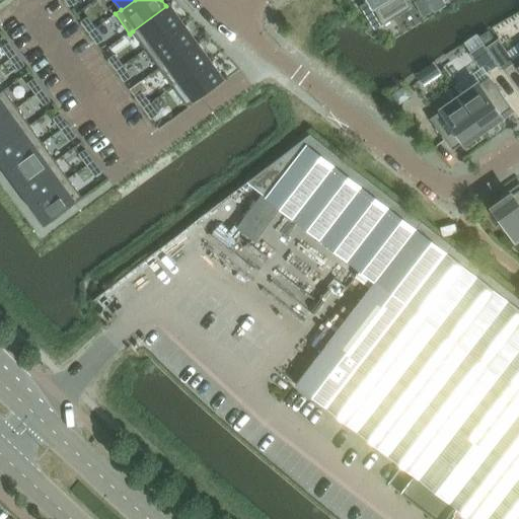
[(368,0),(369,2),(360,7),(374,30),(383,24),(412,8),(405,0),(368,0)]
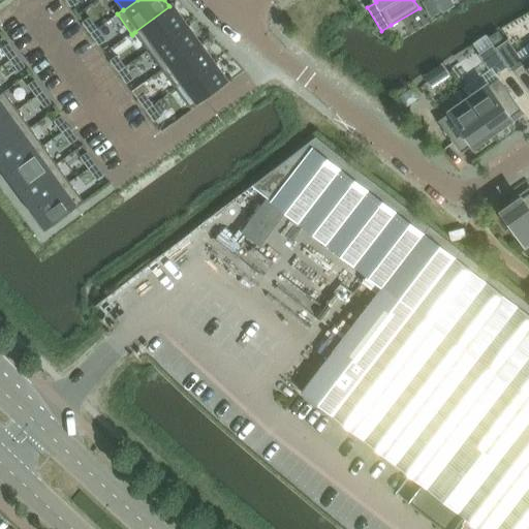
[(440,12),(432,0),(427,0),(422,3),(431,19),(440,12)]
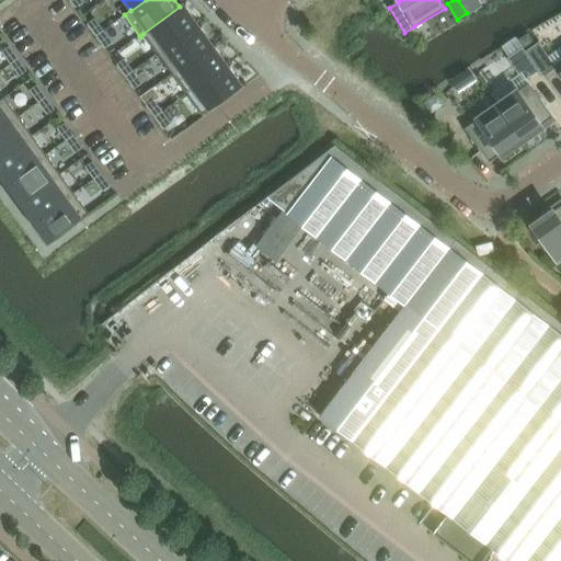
[(157,54),(197,24),(183,4),(182,3),(179,6),(180,7),(142,34),(144,34),(157,54)]
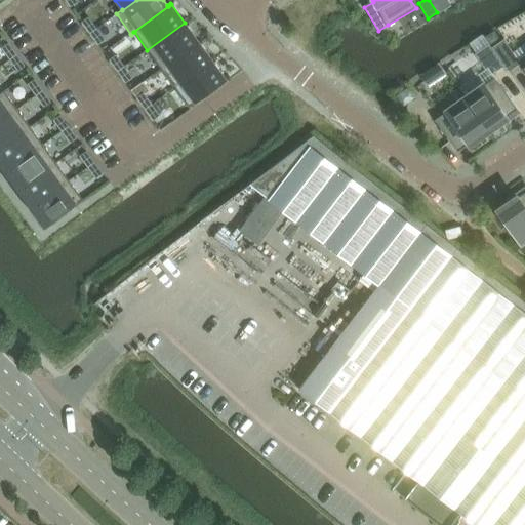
[(90,34),(96,29),(89,18),(82,24),(83,24),(90,34)]
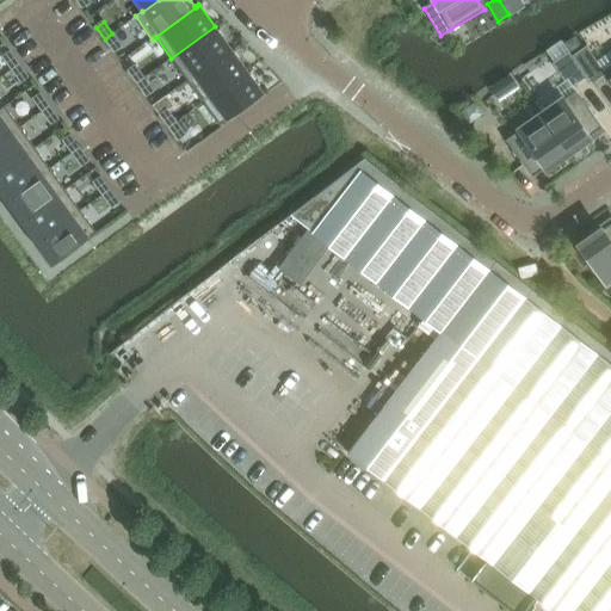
[(187,81),(232,49),(215,26),(171,59),(187,81)]
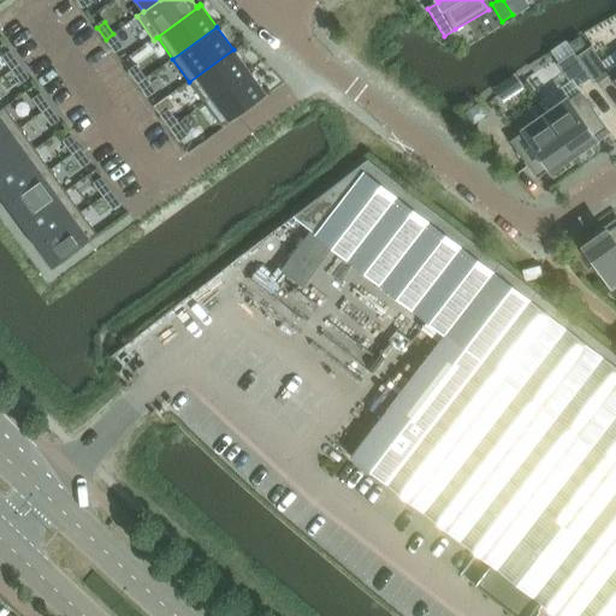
[(113,34),(106,40),(114,52),(123,46),(113,34)]
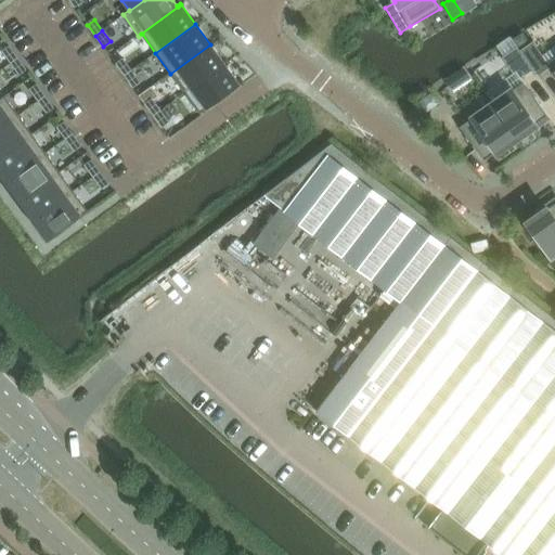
[(532,42),(520,51),(538,76),(550,67),(549,65),(532,42)]
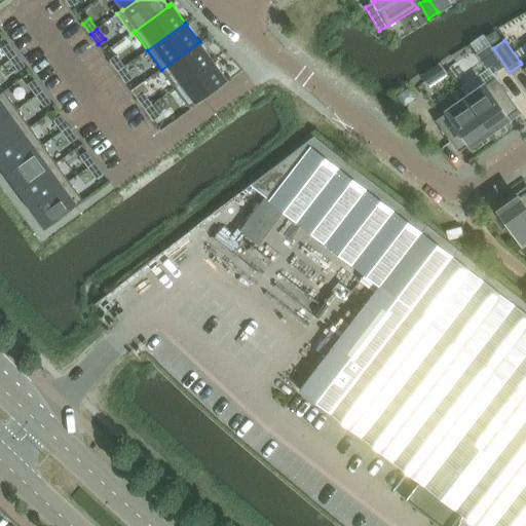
[(175,88),(213,61),(199,42),(161,70),(175,88)]
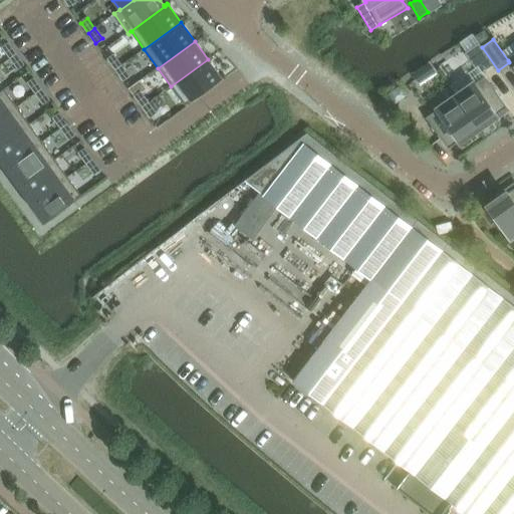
[(16,54),(9,44),(2,48),(10,59),(16,54)]
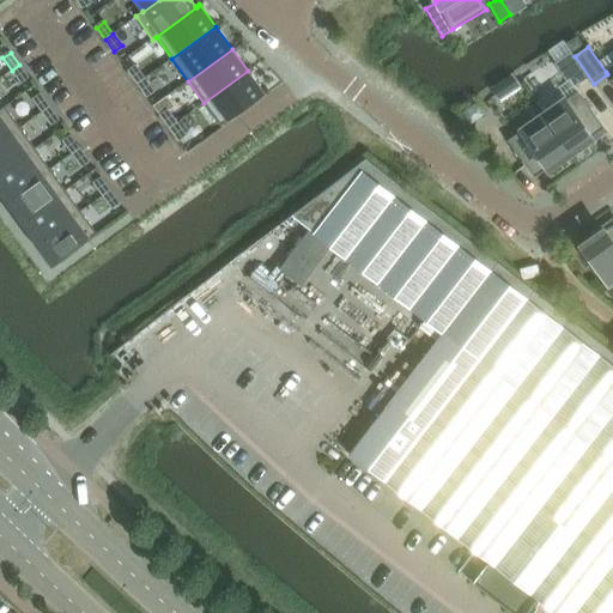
[(588,78),(570,53),(554,65),(566,82),(569,80),(575,87),(588,78)]
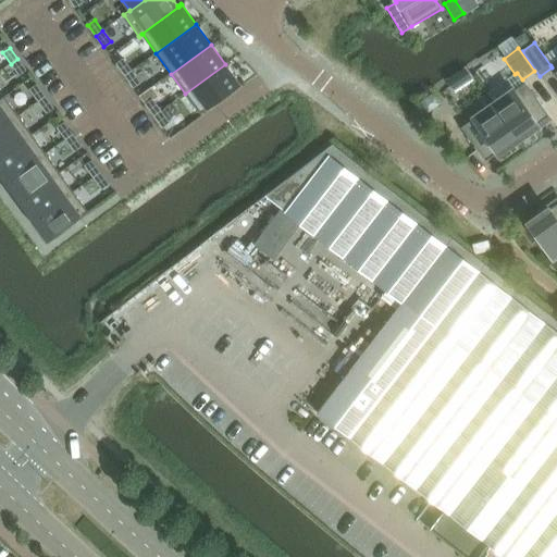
[(26,70),(17,59),(11,64),(19,75),(26,70)]
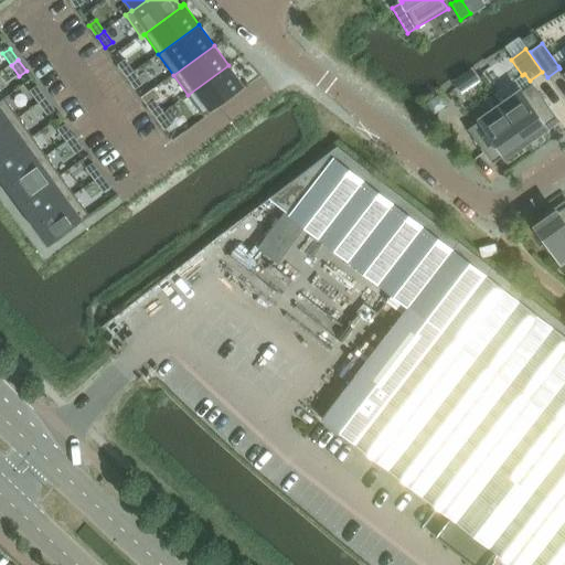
[(126,77),(134,72),(126,61),(118,65),(119,66),(126,77)]
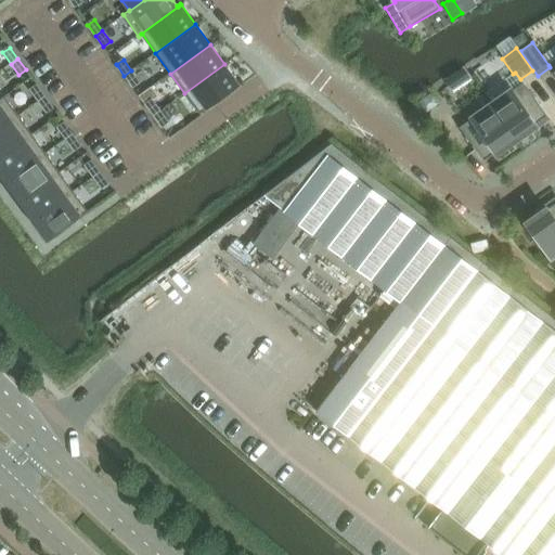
[(199,114),(240,85),(224,64),(184,93),(199,114)]
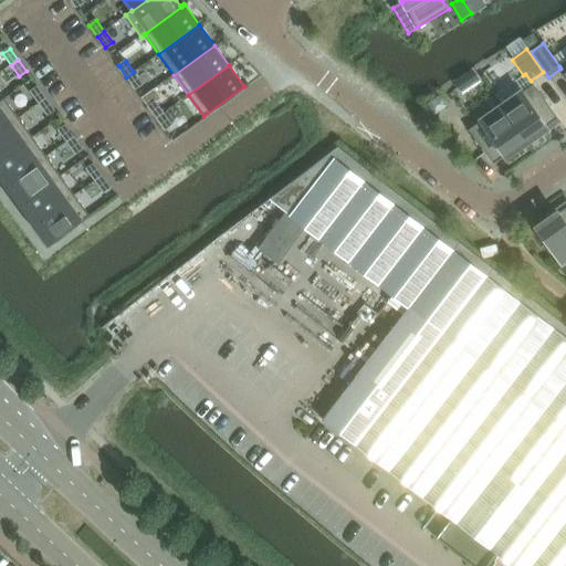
[(134,72),(126,77),(135,88),(143,83),(134,72)]
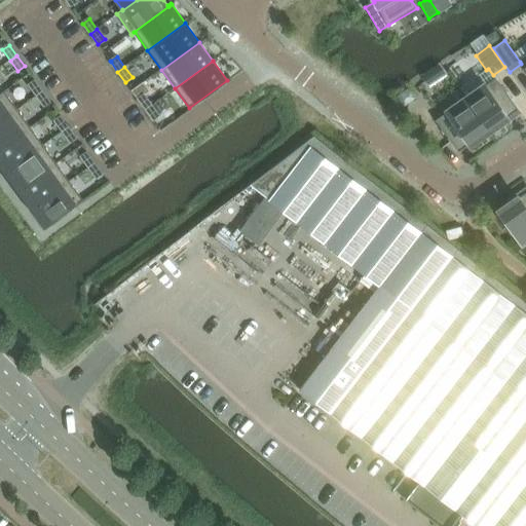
[(493,75),(488,69),(486,70),(460,88),(467,99),(465,100),(488,132),(498,124),(501,128),(502,127),(501,126),(520,114),(493,75)]
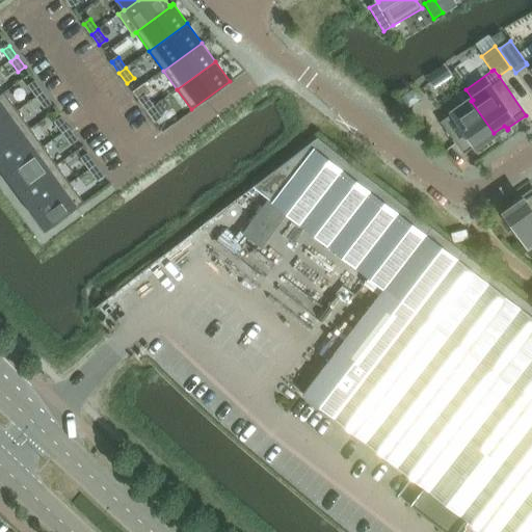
[(44,92),(35,82),(29,87),(36,98),(44,92)]
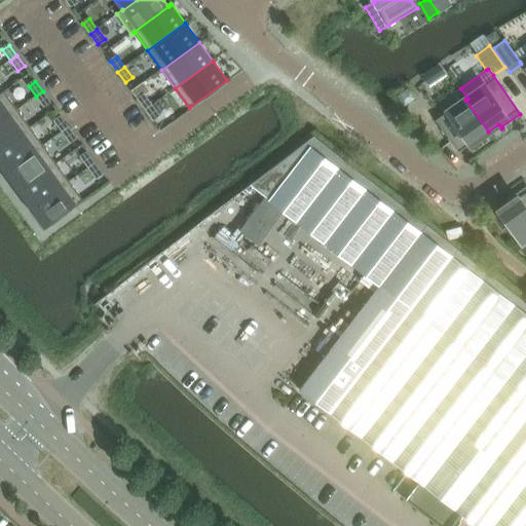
[(0,121),(17,110),(3,90),(0,92),(0,121)]
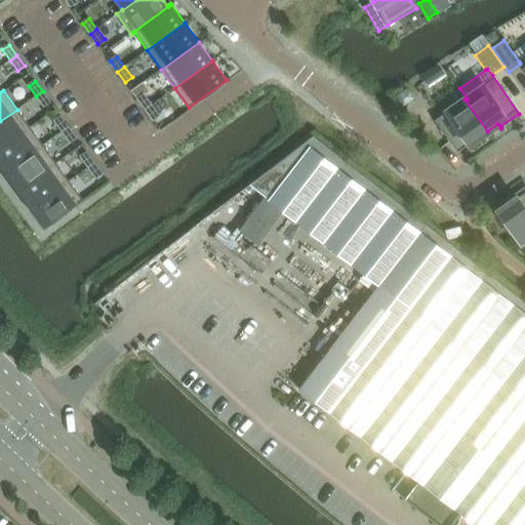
[(50,102),(43,91),(36,96),(43,107),(50,102)]
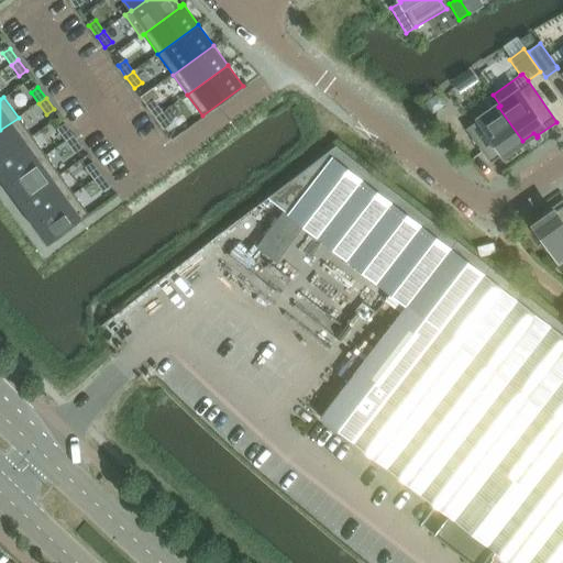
[(147,107),(155,118),(163,112),(154,101),(147,107)]
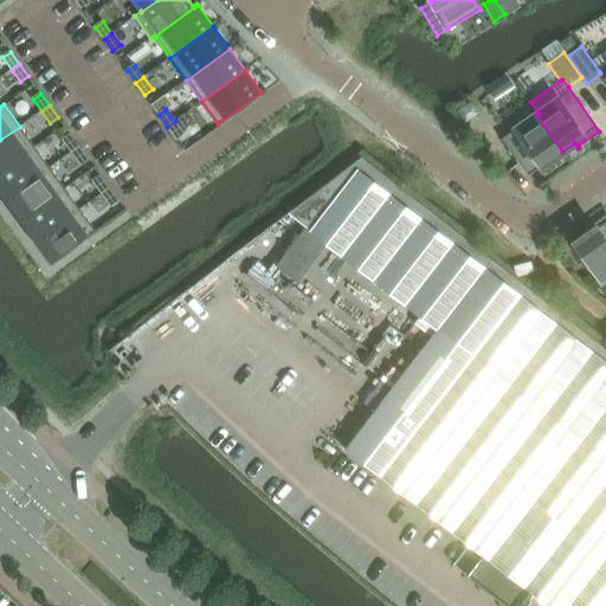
[(562,152),(536,115),(502,139),(528,176),(562,152)]
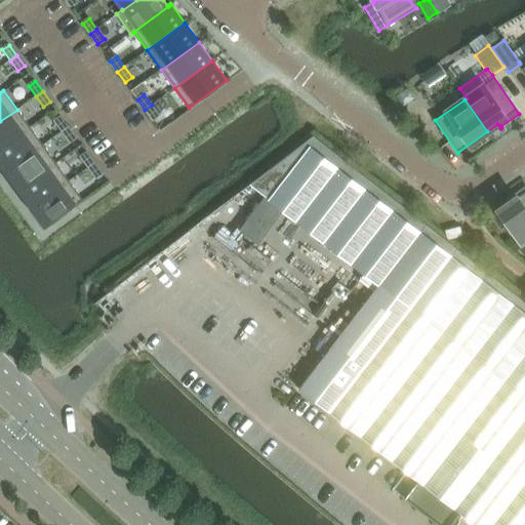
[(159,115),(152,105),(145,110),(152,120),(153,120),(159,115)]
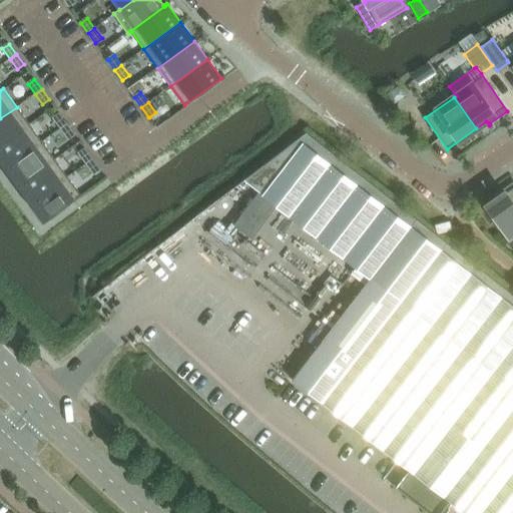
[(0,145),(29,124),(24,117),(17,107),(0,118),(0,145)]
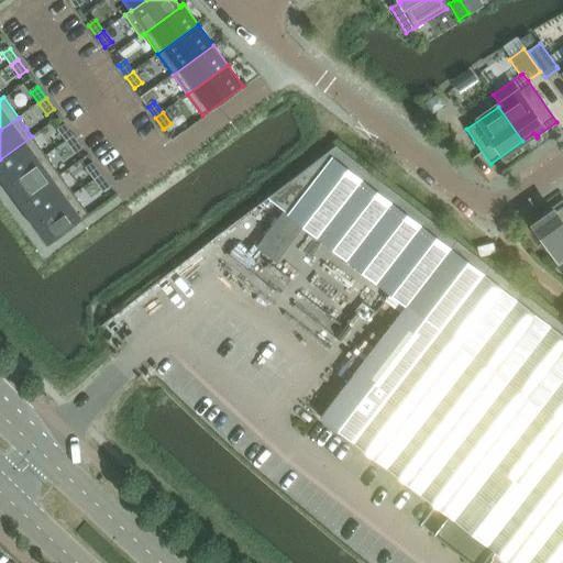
[(58,130),(66,142),(74,136),(66,125),(58,130)]
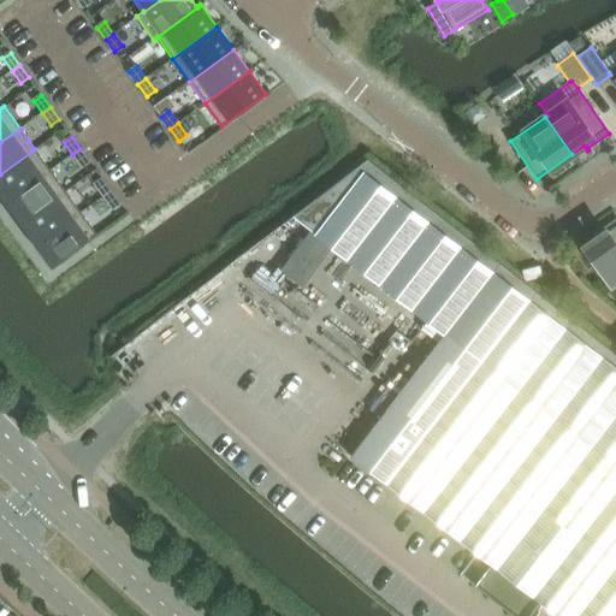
[(0,194),(6,202),(51,171),(35,149),(0,175),(0,194)]
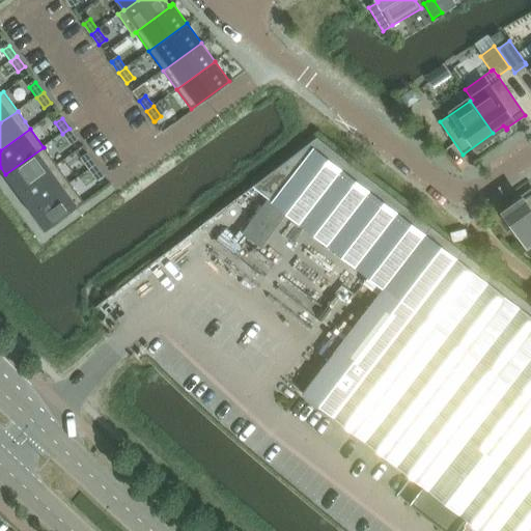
[(77,139),(70,129),(62,134),(71,144),(77,139)]
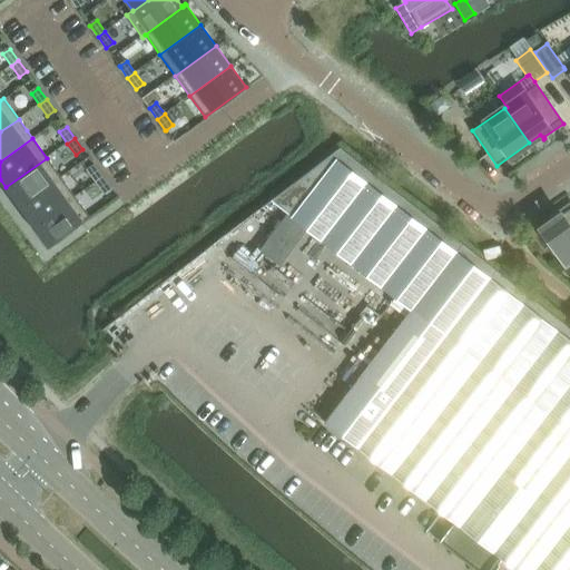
[(20,207),(61,177),(47,158),(6,187),(20,207)]
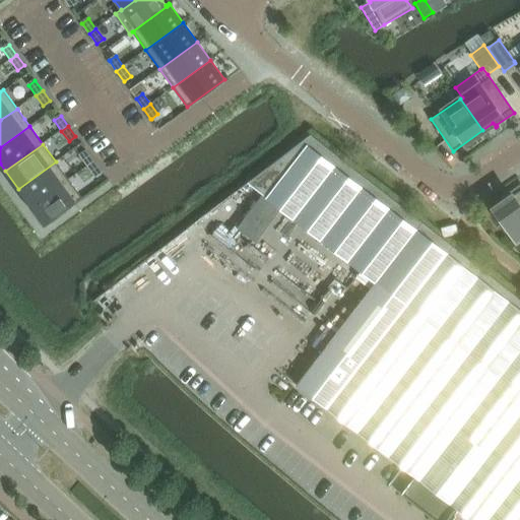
[(519,519),(519,311),(306,144),(254,188),(375,284),(296,384),(412,476),(399,493),(417,507),(433,519),(446,519),(455,508),(470,519),(519,519)]
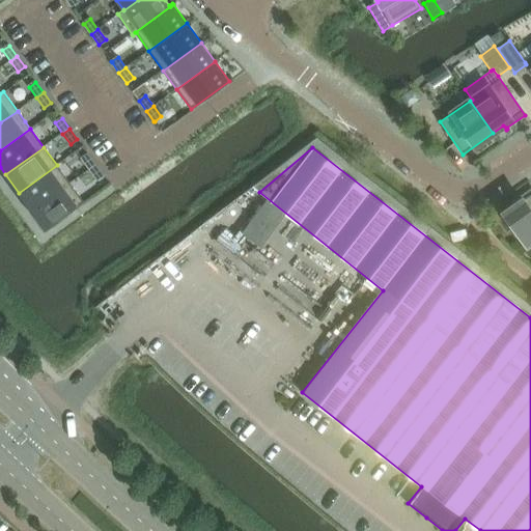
[(81,159),(89,170),(95,165),(88,155),(81,159)]
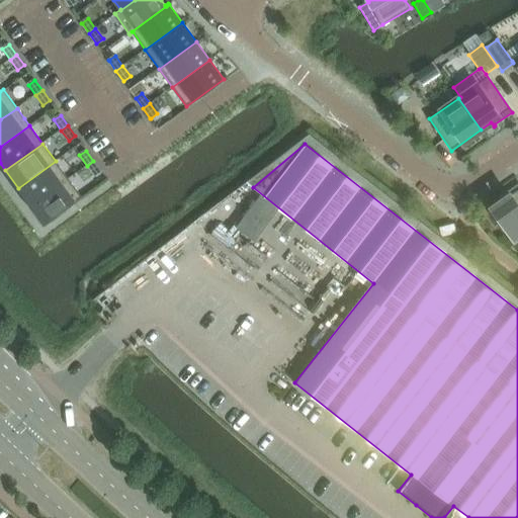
[(30,205),(68,179),(56,161),(18,188),(30,205)]
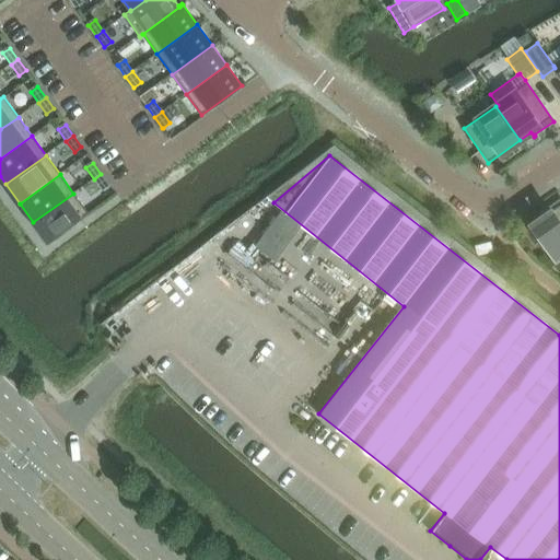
[(109,185),(101,174),(94,179),(102,190),(109,185)]
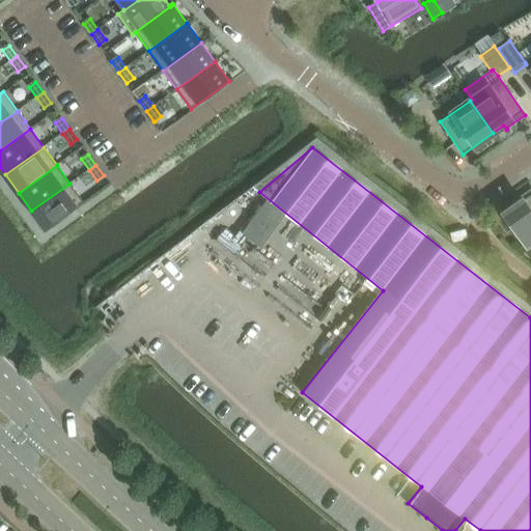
[(46,230),(84,202),(70,184),(31,211),(46,230)]
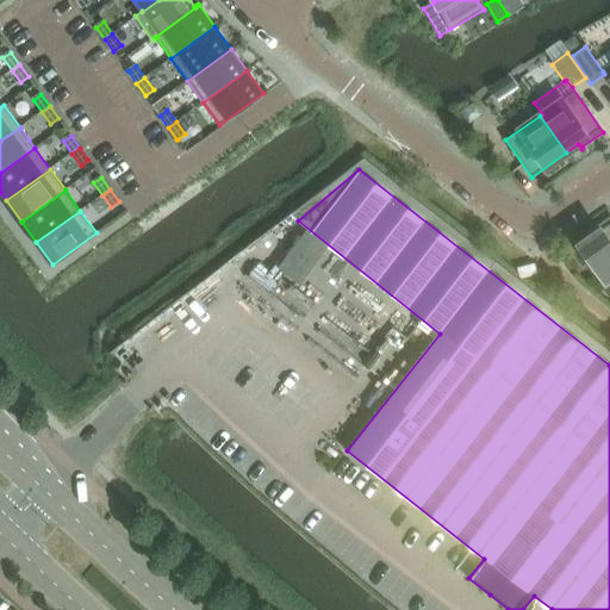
[(609,279),(609,218),(590,232),(590,231),(589,232),(592,237),(578,246),(604,284),(609,279)]
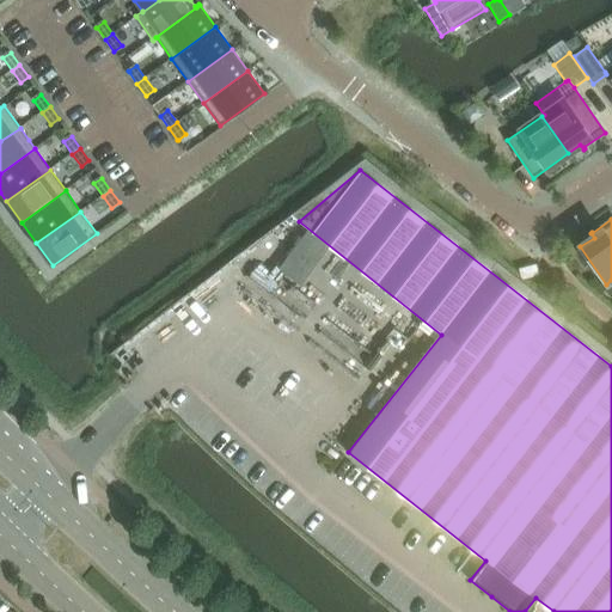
[(539,276),(537,264),(518,269),(521,281),(539,276)]
